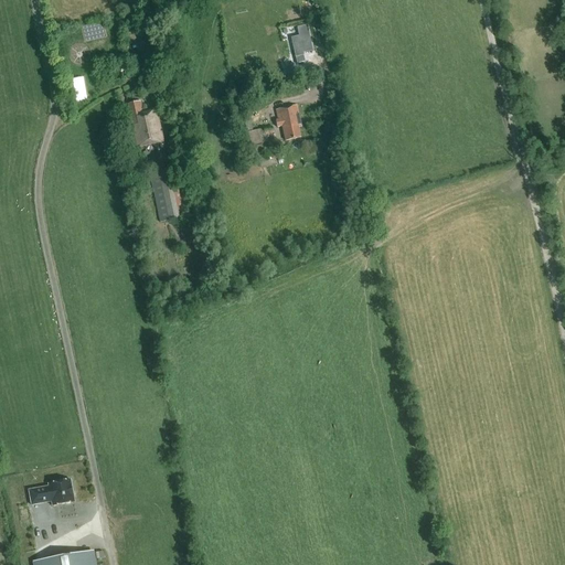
[(315,52),(310,33),(291,36),(296,56),(315,52)]
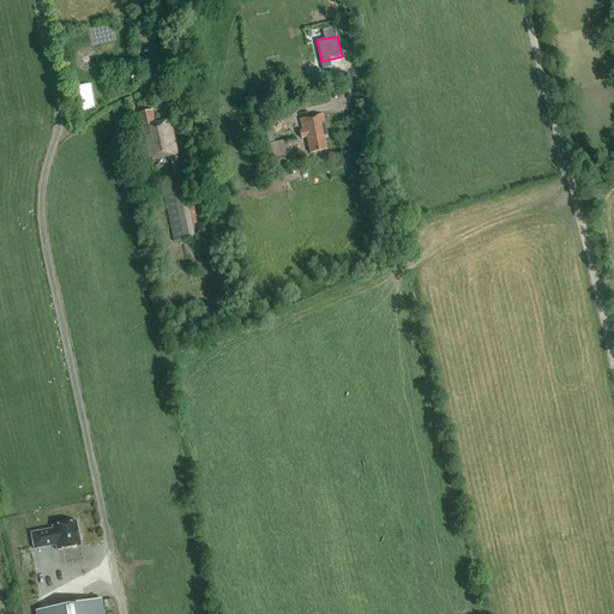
[(174,97),(176,106),(192,103),(190,95),(174,97)]
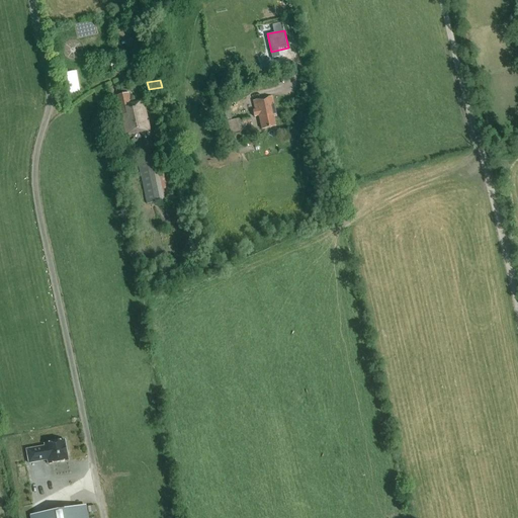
[(124,137),(150,130),(143,101),(131,103),(127,93),(117,96),(120,109),(118,109),(124,137)]
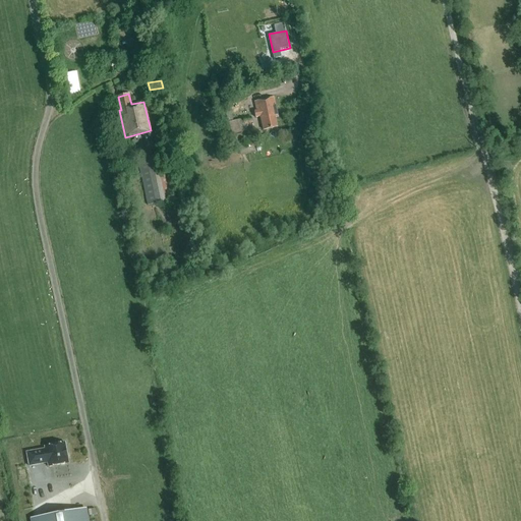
[(275,117),(277,117),(273,99),(255,102),(256,111),(253,112),(254,118),(259,117),(263,130),(277,128),(275,117)]
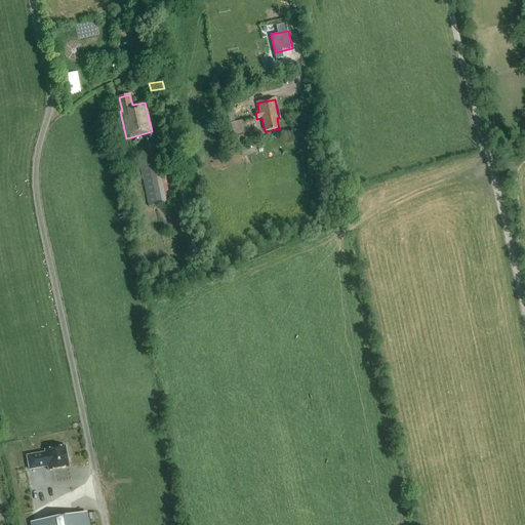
[(111,128),(118,126),(115,114),(108,116),(111,128)]
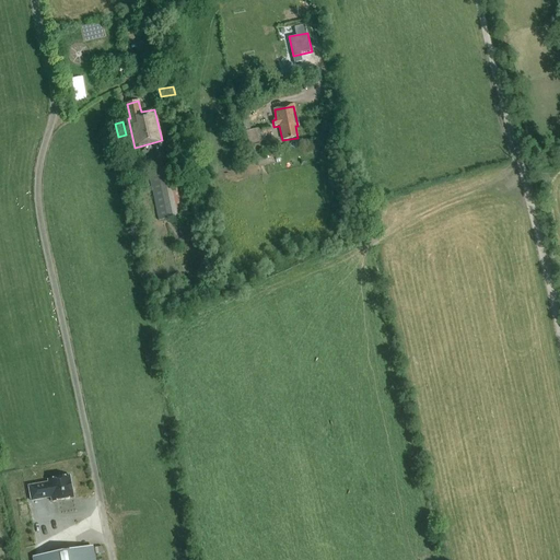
[(247,148),(259,144),(263,144),(263,141),(264,141),(263,133),(261,128),(246,131),(248,147),(247,147),(247,148)]
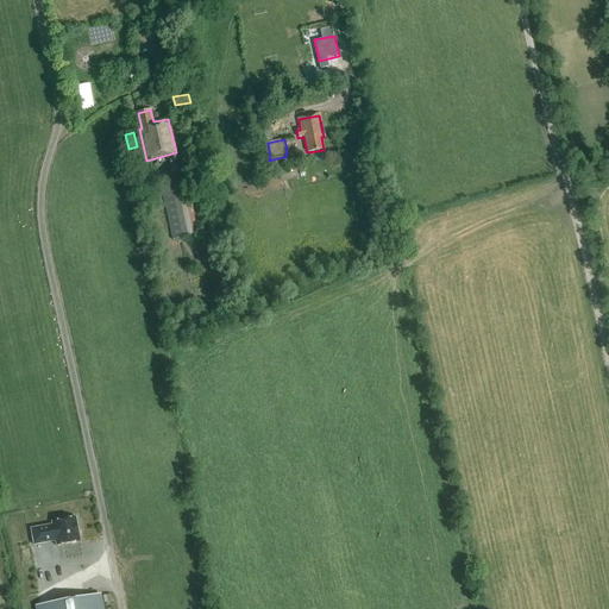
[(282,157),(269,161),(272,174),(286,171),(282,157)]
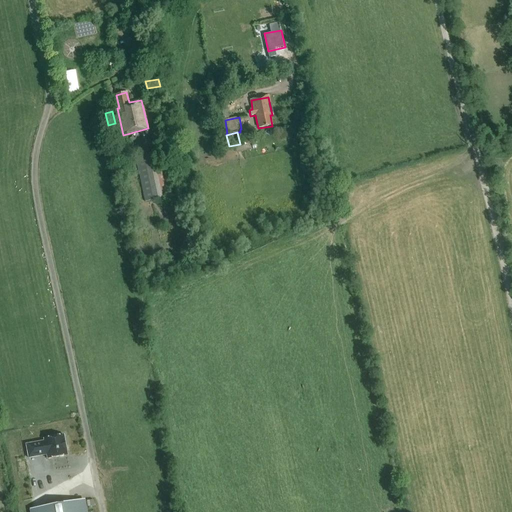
[(171,197),(166,170),(159,172),(153,140),(133,144),(144,202),(171,197)]
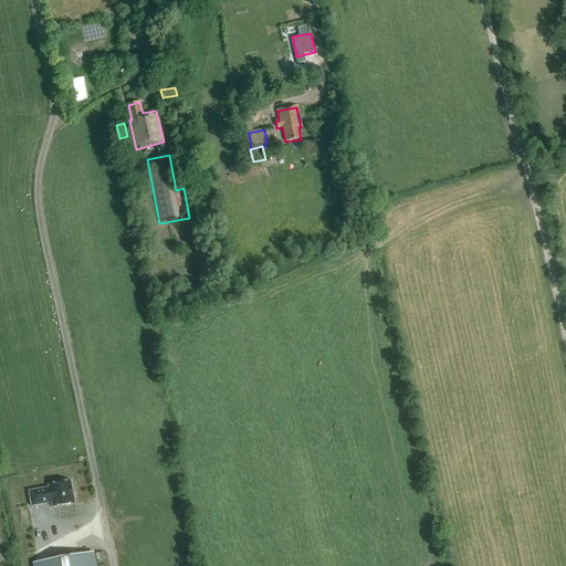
[(51,503),(52,507),(74,504),(70,482),(48,485),(49,489),(29,492),(31,506),(51,503)]
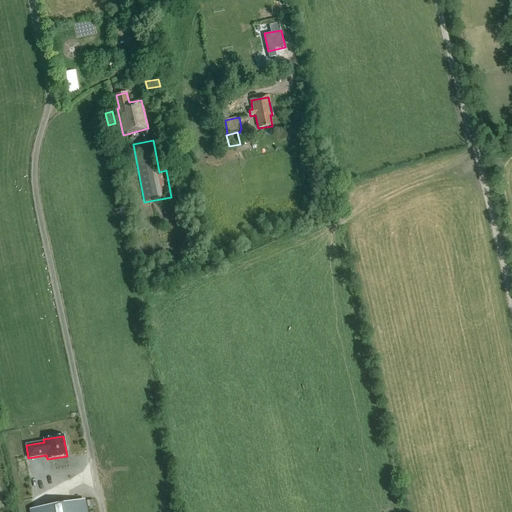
[(84,511),(83,501),(31,510),(31,511),(84,511)]
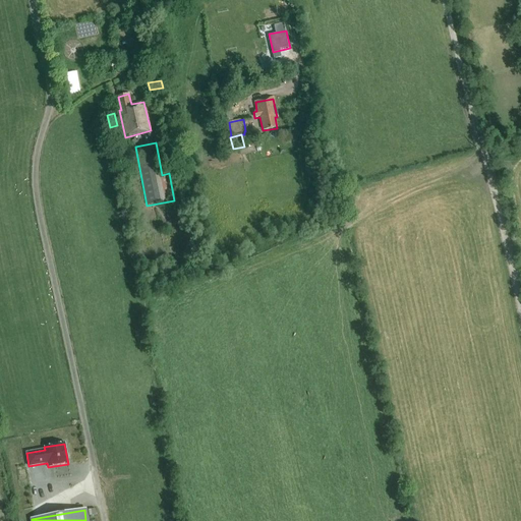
All buildings are outlined.
